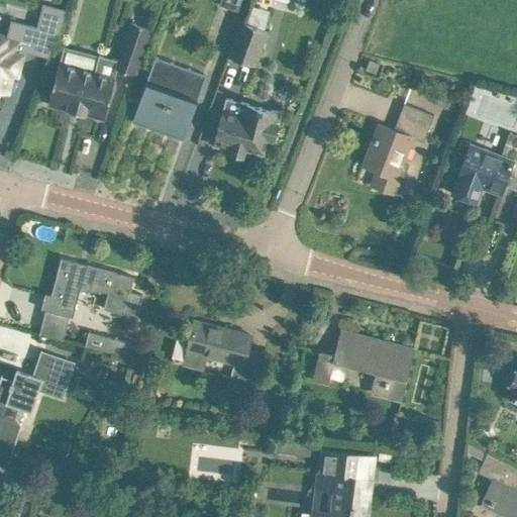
[(220,0),(219,4),(238,11),(241,0),(220,0)]
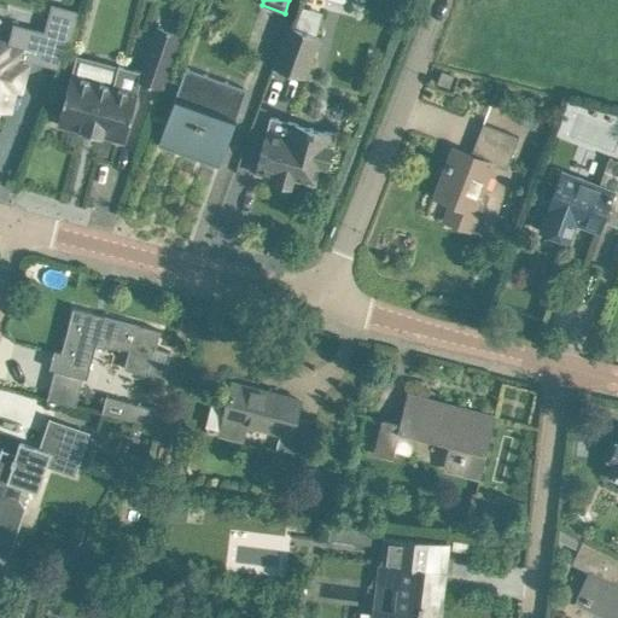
[(45,33),(15,24),(9,45),(0,42),(0,108),(7,110),(15,86),(19,87),(25,64),(19,63),(22,57),(59,66),(80,13),(53,5),(45,33)]
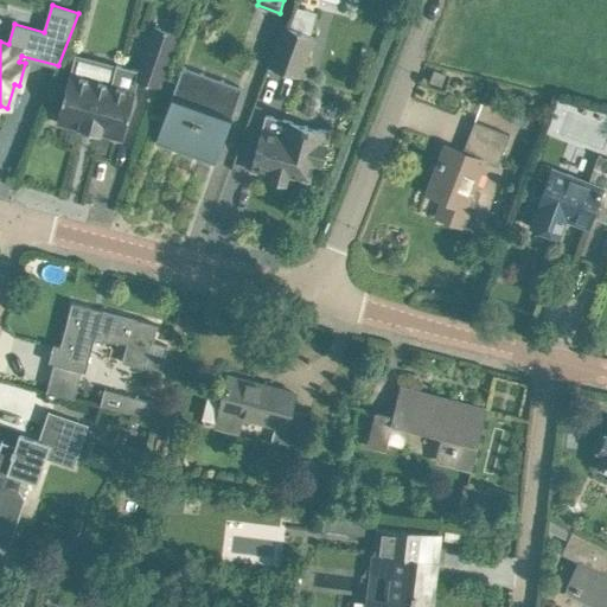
[(256,65),(266,68),(279,24),(269,20),(256,65)]
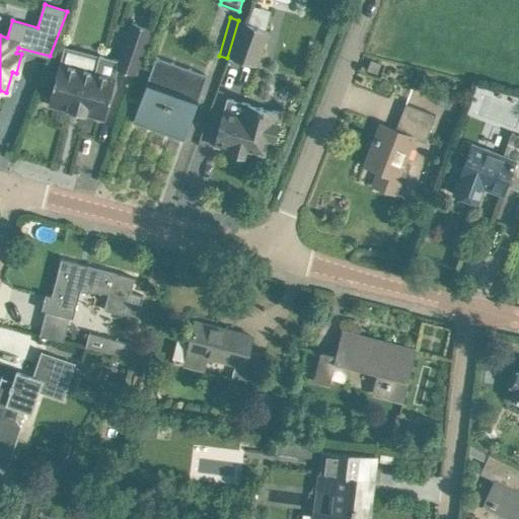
[(268,30),(242,21),(230,57),(255,66),(268,30)]
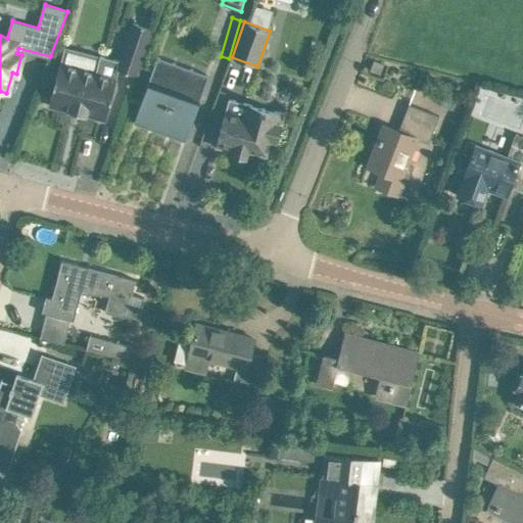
[(120,61),(100,56),(95,73),(59,63),(49,105),(105,120),(119,69),(136,75),(152,29),(133,22),(120,61)]
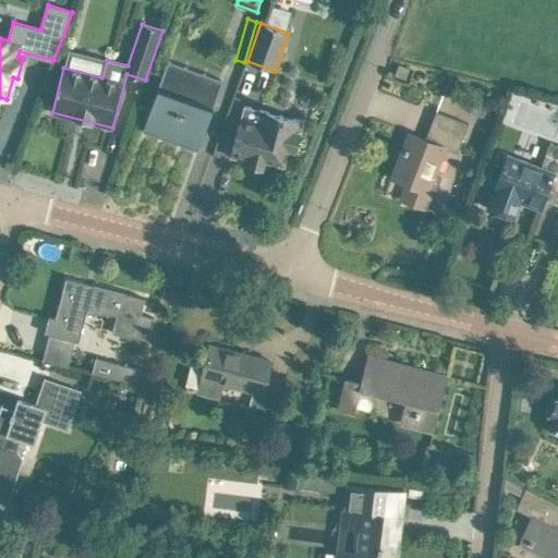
[(142,131),(197,150),(222,80),(167,60),(142,131)]
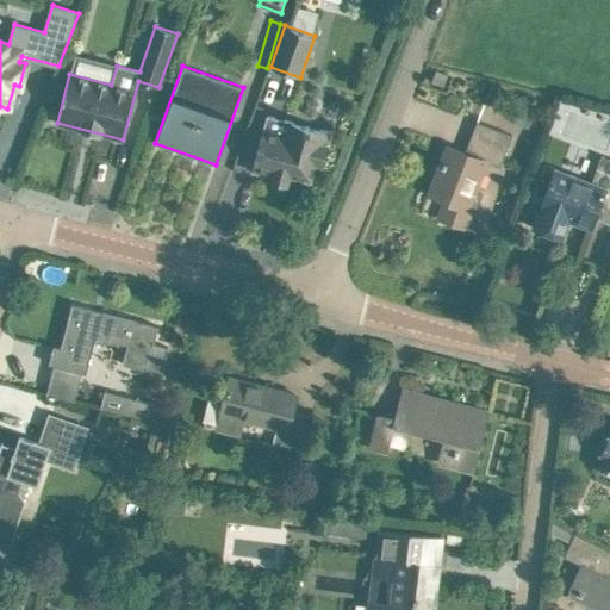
[(443,86),(447,74),(435,70),(431,81),(443,86)]
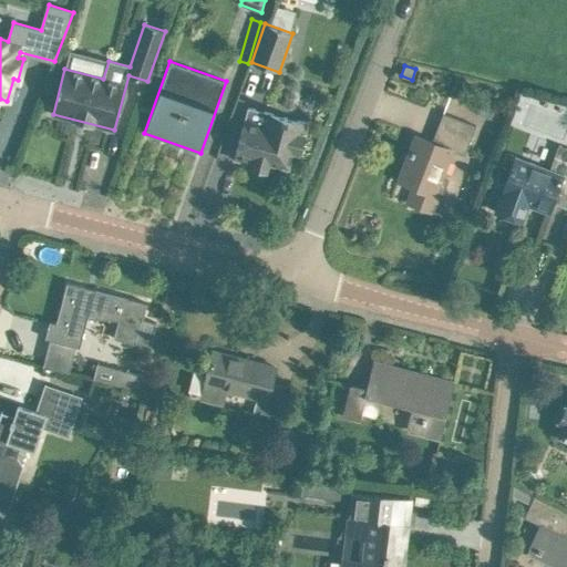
[(306,122),(248,107),(234,158),(250,163),(249,166),(268,171),(270,162),(288,167),(292,151),(301,153),(306,135),(302,134),(306,122)]
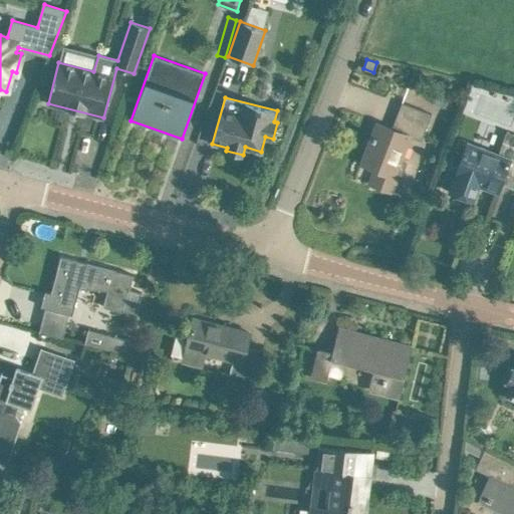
[(401,161),(410,137),(421,141),(432,113),(402,102),(392,129),(376,122),(360,164),(374,169),(368,183),(392,192),(397,179),(403,181),(410,164),(401,161)]
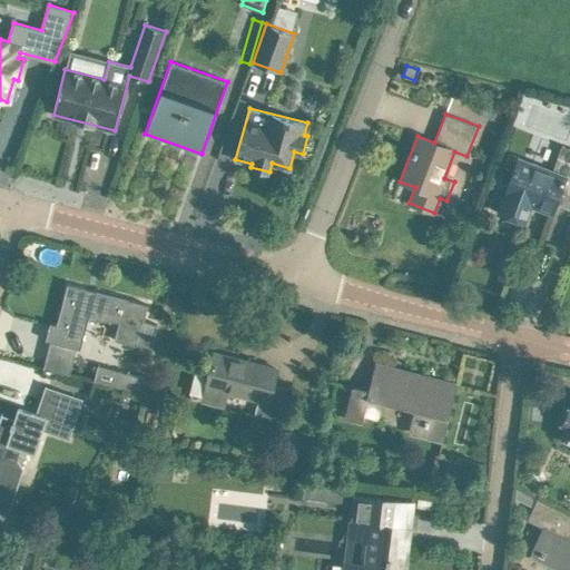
[(569,195),(569,146),(562,144),(553,169),(518,156),(498,212),(526,223),(526,220),(523,220),(529,205),(552,213),(560,192),(569,195)]
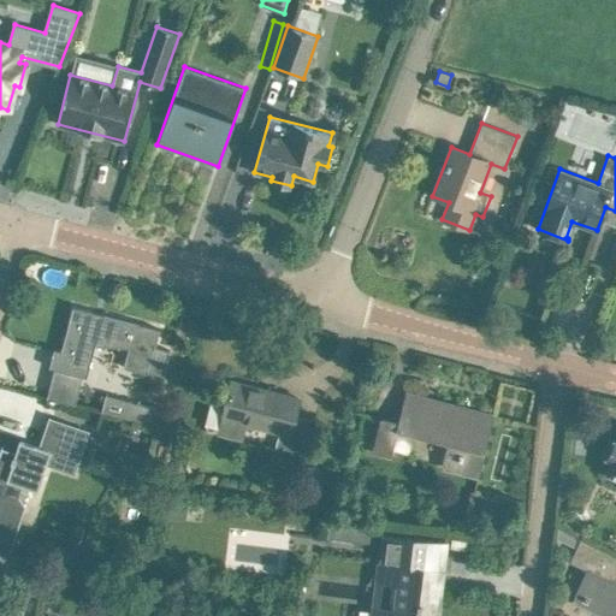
[(487,248),(487,250),(487,254),(490,256),(492,259),(495,259),(497,259),(501,259),(502,256),(504,254),(504,252),(504,248),(502,246),(501,243),(497,243),(495,243),(492,243),(490,246),(487,248)]
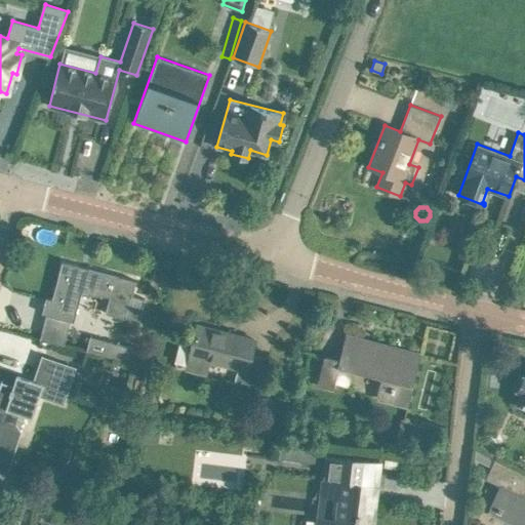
[(131,295),(135,280),(62,260),(62,261),(64,263),(53,298),(46,297),(42,313),(74,321),(81,292),(112,294),(107,314),(125,318),(126,316),(137,319),(137,320),(138,320),(145,298),(144,298),(143,298),(131,295)]
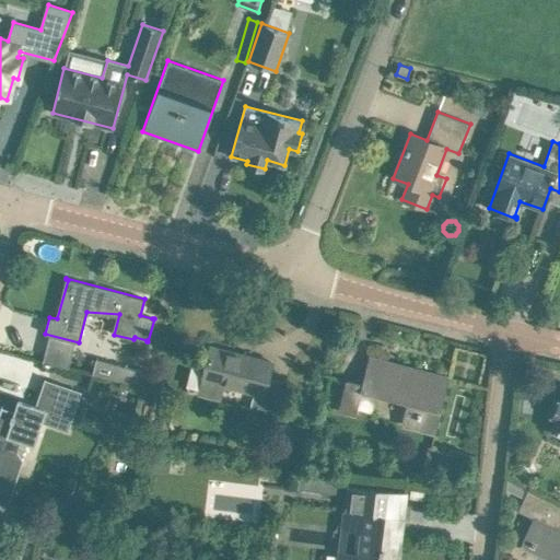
[(264,394),(271,362),(210,347),(202,378),(203,378),(199,394),(219,398),(222,384),(264,394)]
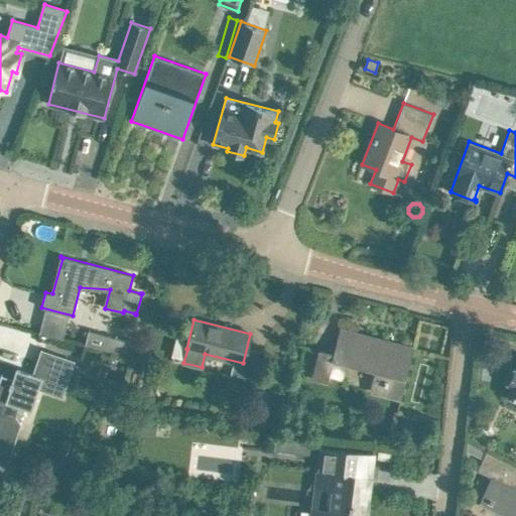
[(401,397),(414,348),(340,329),(334,353),(317,349),(310,377),(326,381),(331,360),(373,371),(369,389),(401,397)]
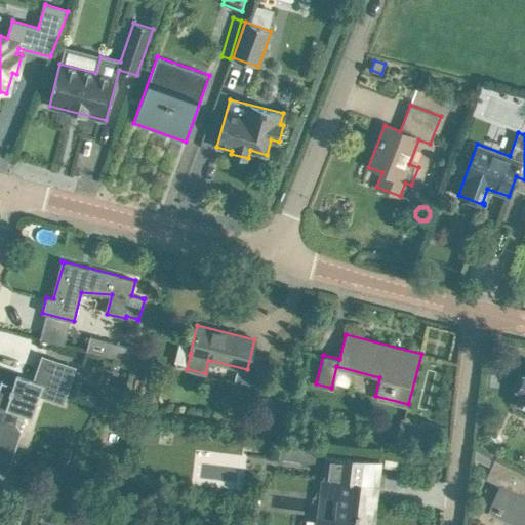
[(136,347),(114,341),(110,356),(132,362),(136,347)]
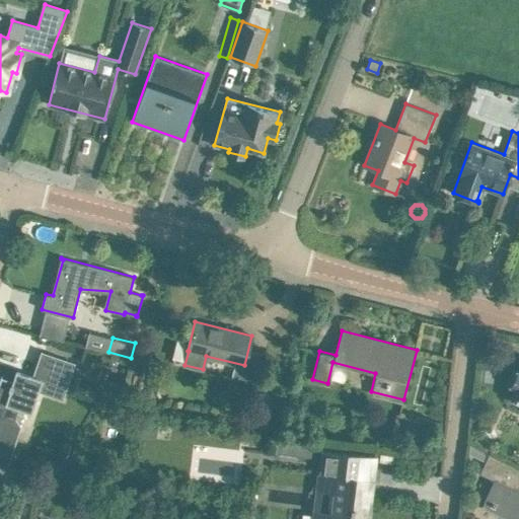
[(30,413),(41,382),(65,390),(75,363),(41,351),(32,376),(16,370),(12,383),(11,383),(10,384),(1,381),(2,377),(1,376),(0,379),(0,451),(4,441),(7,442),(17,434),(20,427),(16,418),(19,409),(30,413)]
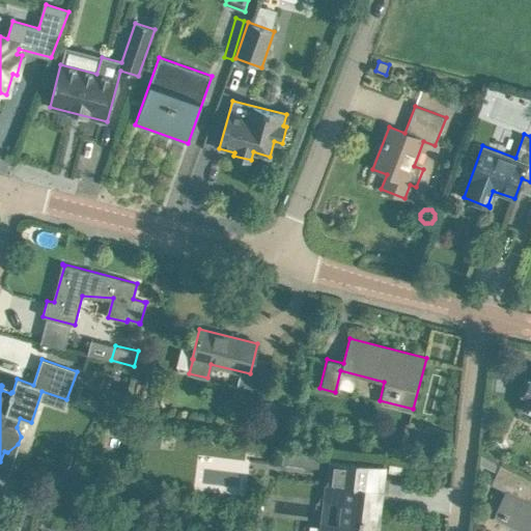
[(109,363),(106,372),(116,375),(119,365),(109,363)]
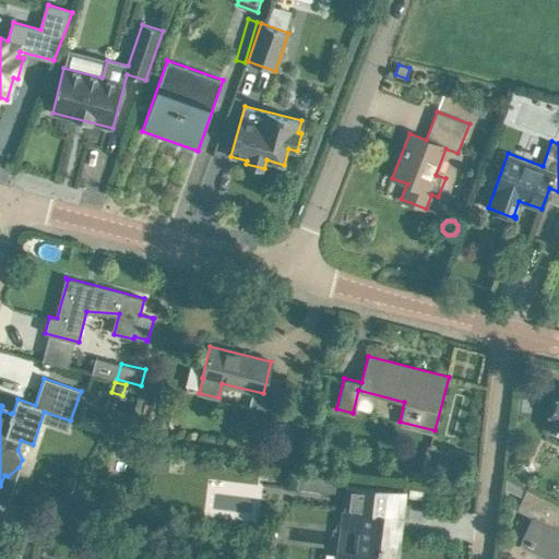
[(261,397),(258,408),(275,413),(278,403),(261,397)]
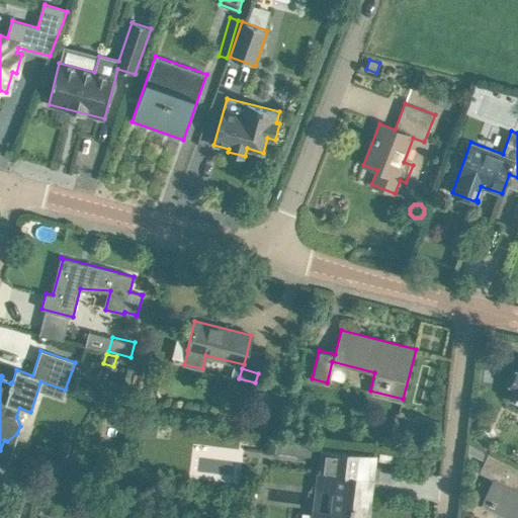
[(145,416),(143,432),(157,434),(159,418),(145,416)]
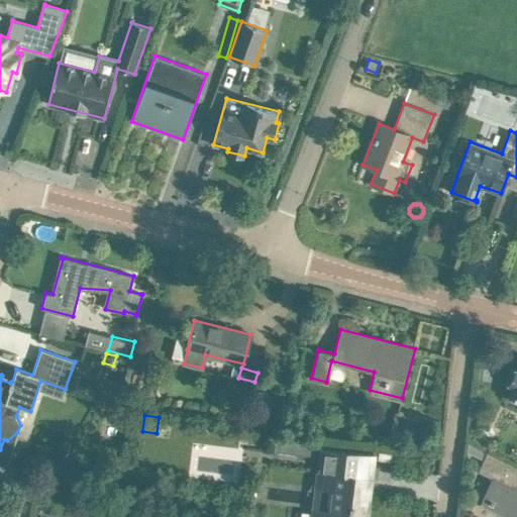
[(278,437),(277,453),(294,455),(296,439),(278,437)]
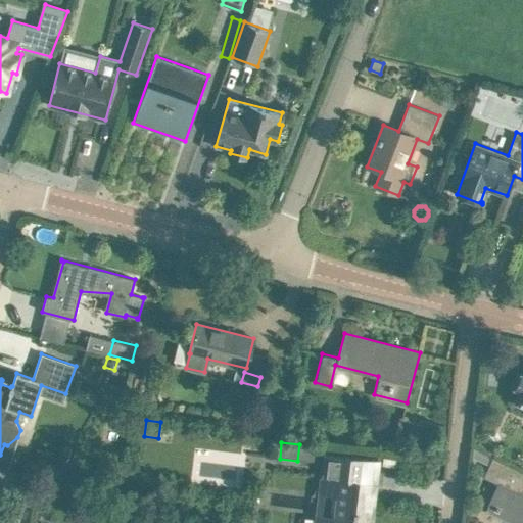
[(370,522),(374,496),(358,494),(363,459),(327,454),(324,477),(323,477),(321,490),(338,493),(335,520),(317,518),(316,522),(370,522)]
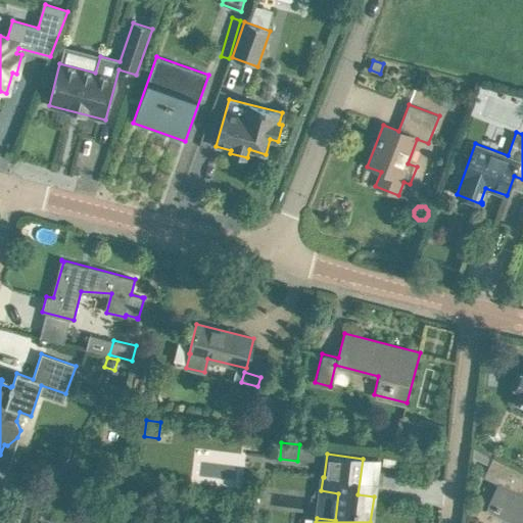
[(522,522),(522,471),(493,458),(483,477),(497,483),(488,504),(519,519),(516,522),(522,522)]
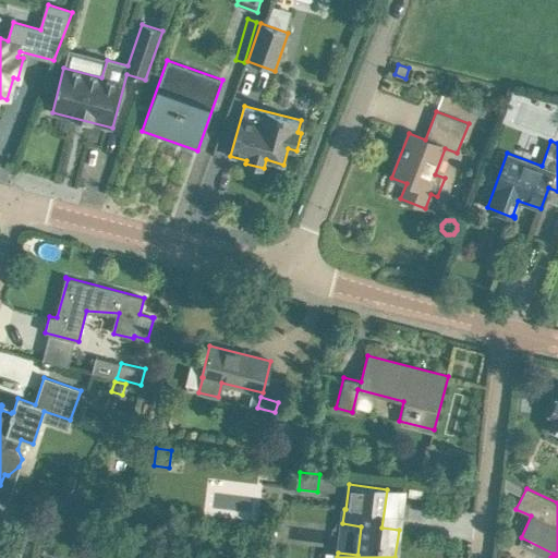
[(13,557),(15,547),(0,545),(0,557),(13,557)]
